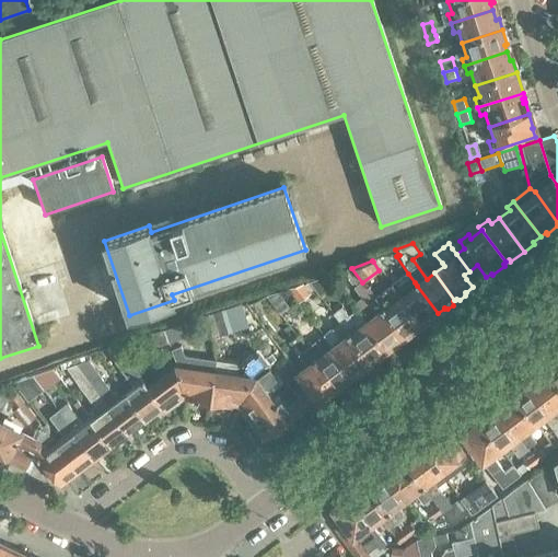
[(351,268),(344,271),(362,298),(351,305),(357,312),(386,351),(387,350),(391,351),(396,347),(396,344),(404,338),(373,298),(362,282),(351,268)]
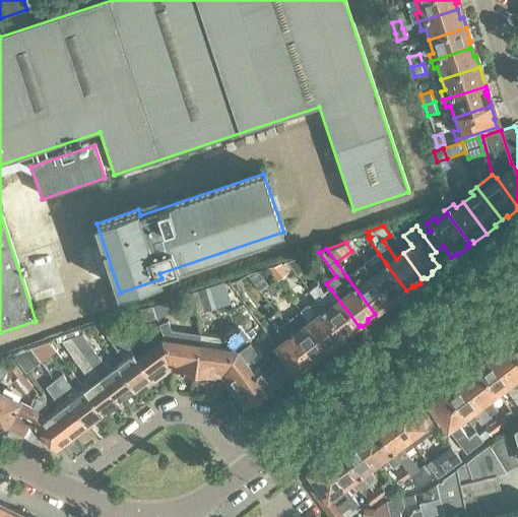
[(379,254),(363,266),(372,277),(390,303),(391,302),(395,302),(399,299),(399,296),(400,295),(406,291),(387,265),(385,262),(379,254)]
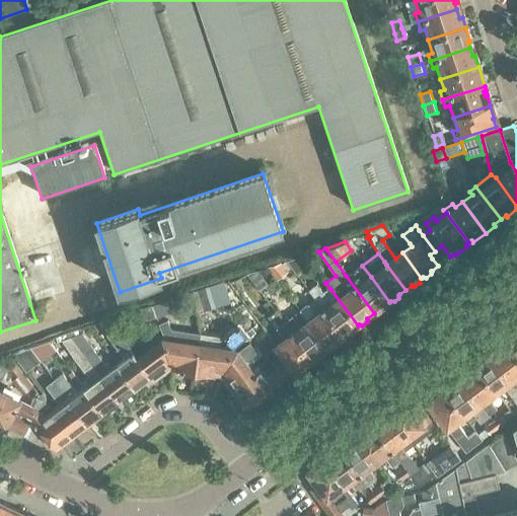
[(301,258),(286,263),(295,275),(307,267),(301,258)]
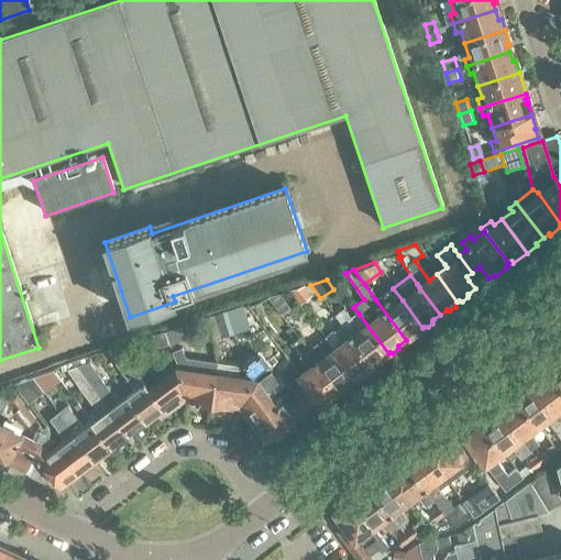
[(299,288),(288,292),(299,306),(308,299),(299,288)]
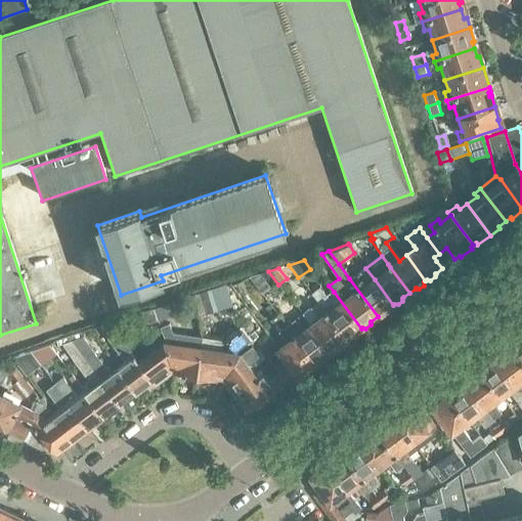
[(365,268),(349,278),(378,316),(383,312),(384,312),(387,312),(391,309),(391,306),(392,306),(393,305),(375,279),(365,268)]
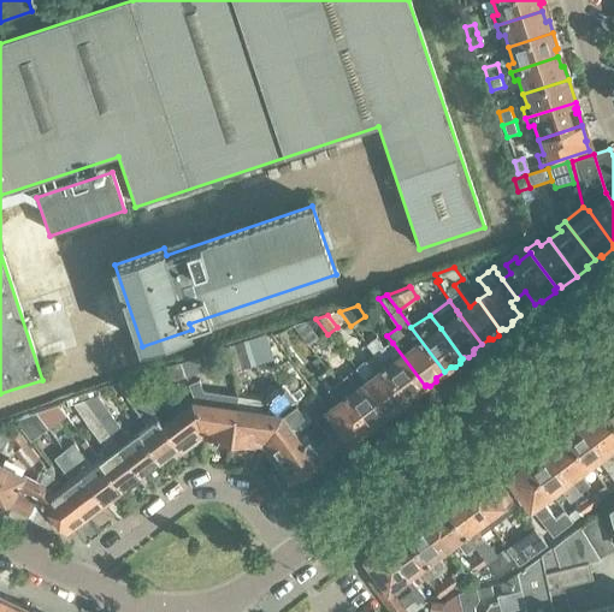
[(307,322),(293,327),(307,346),(318,338),(307,322)]
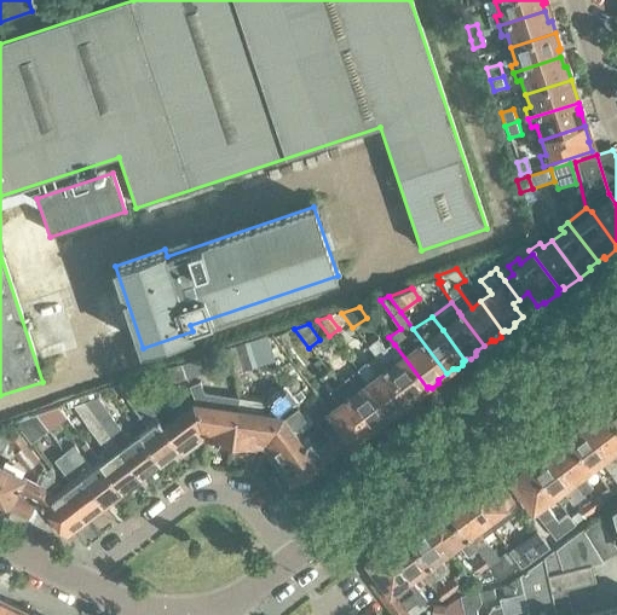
[(274,349),(269,337),(231,349),(235,363),(274,349)]
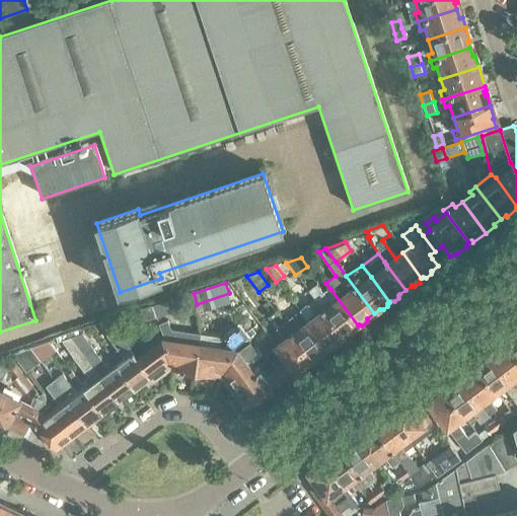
[(318,286),(308,293),(315,301),(342,338),(348,333),(349,333),(352,334),(356,329),(356,326),(357,326),(358,325),(330,289),(324,294),(318,286)]
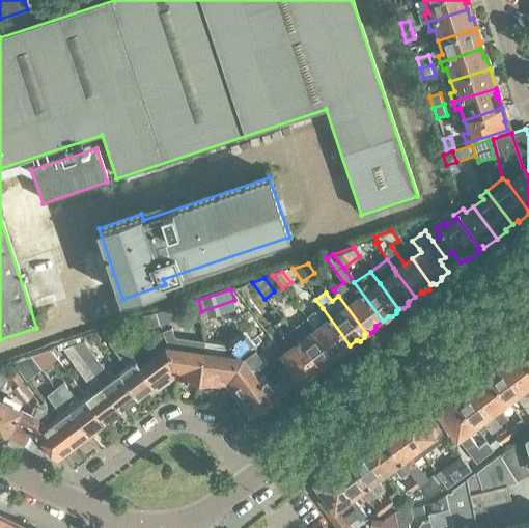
[(323,308),(306,321),(310,327),(312,329),(333,358),(334,357),(335,356),(338,357),(343,354),(343,350),(350,345),(323,308)]
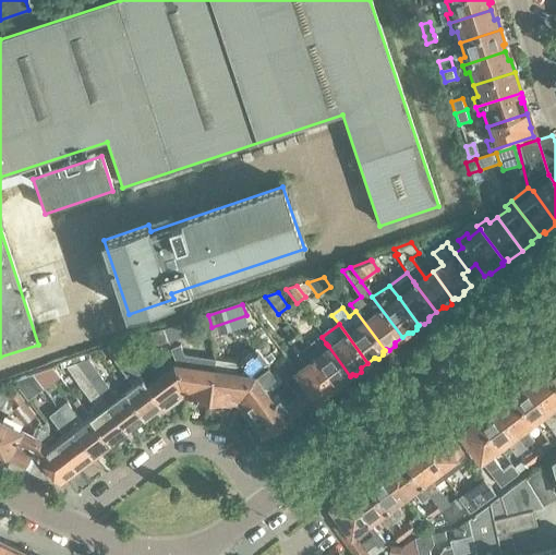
[(181,325),(172,328),(177,341),(185,339),(181,325)]
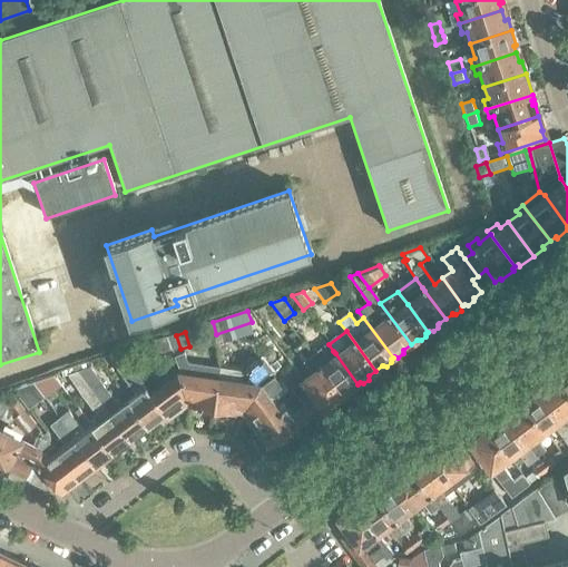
[(305,348),(299,341),(291,346),(296,354),(305,348)]
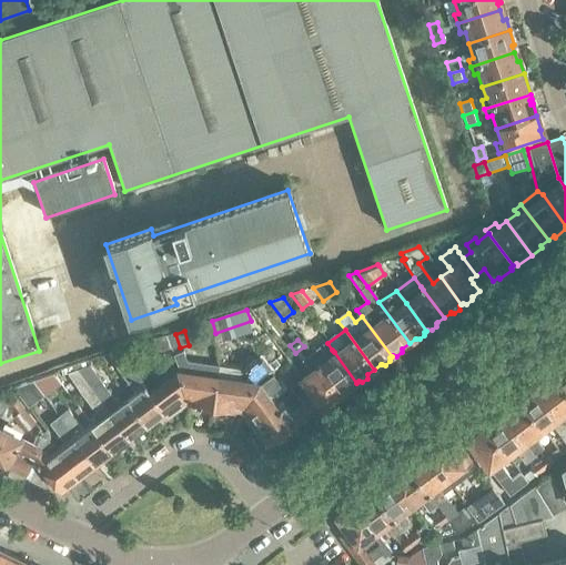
[(316,350),(310,355),(340,395),(346,391),(350,391),(355,387),(355,384),(356,383),(334,352),(332,350),(323,355),(319,349),(316,350)]
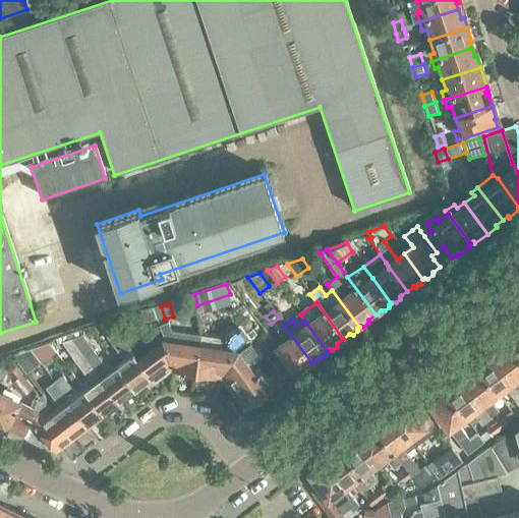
[(167,325),(158,328),(164,343),(165,343),(166,343),(166,348),(165,348),(169,354),(169,357),(177,359),(176,368),(171,367),(170,373),(194,377),(200,338),(170,334),(167,325)]
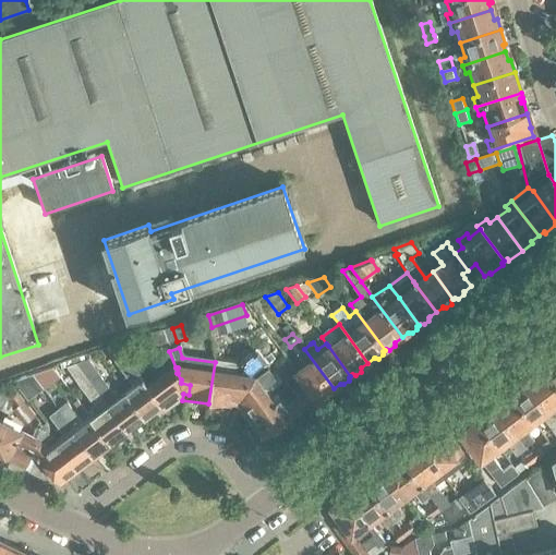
[(304,349),(295,356),(304,368),(295,374),(316,401),(317,400),(322,401),(325,398),(326,395),(331,389),(334,388),(304,349)]
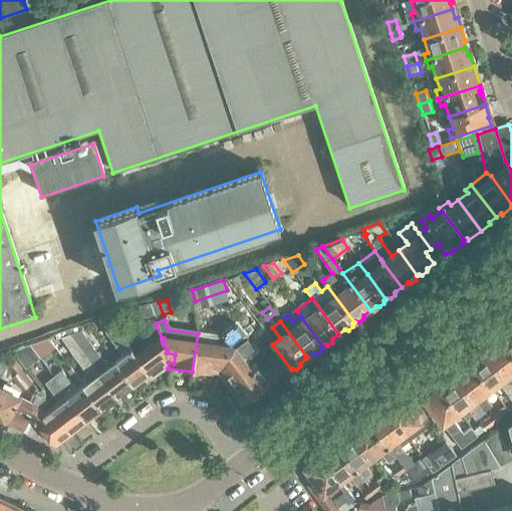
[(109,323),(98,326),(121,357),(114,363),(132,387),(147,374),(148,374),(135,356),(109,323)]
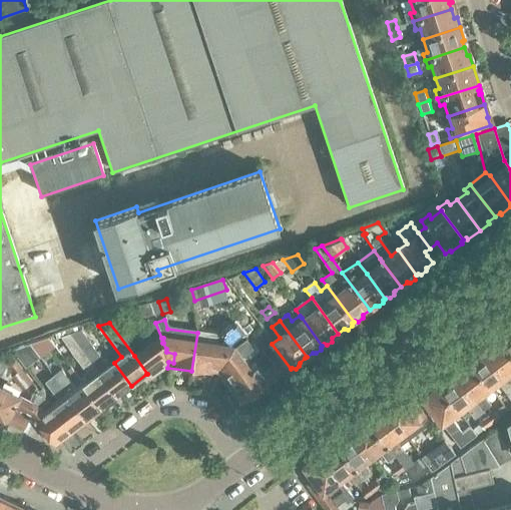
[(230,345),(242,334),(235,325),(222,335),(230,345)]
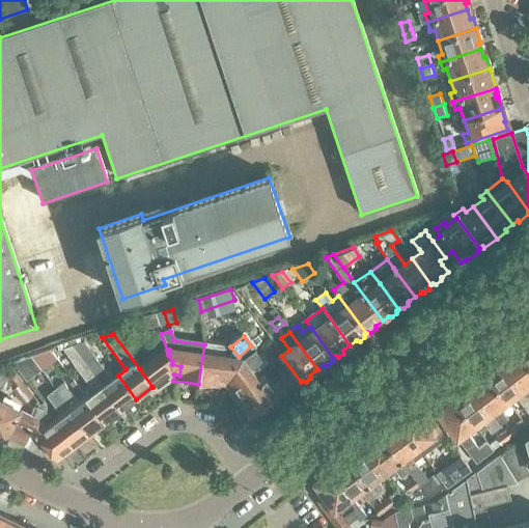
[(82,343),(72,348),(102,388),(119,412),(127,407),(128,409),(136,403),(135,400),(136,399),(118,376),(111,381),(82,343)]
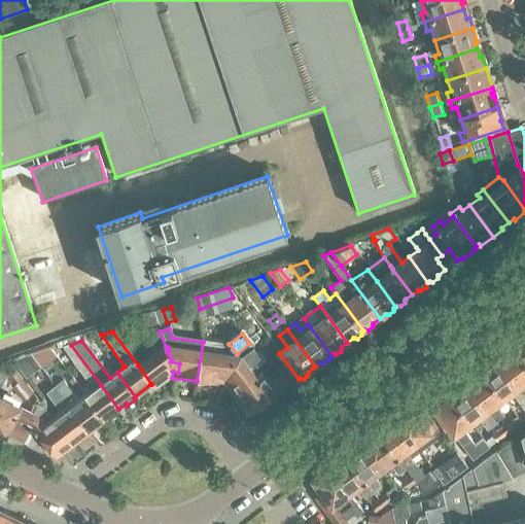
[(203,342),(197,381),(199,384),(206,385),(209,383),(221,385),(222,379),(220,379),(217,378),(219,369),(228,370),(228,367),(235,362),(234,360),(234,359),(234,356),(221,354),(223,345),(203,342)]
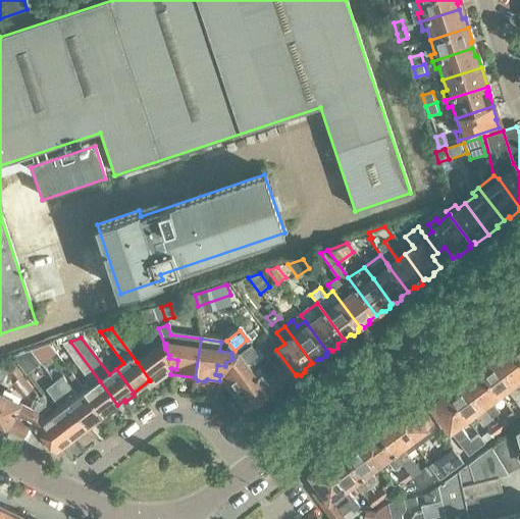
[(268,339),(257,347),(265,359),(267,357),(276,350),(274,347),(268,339)]
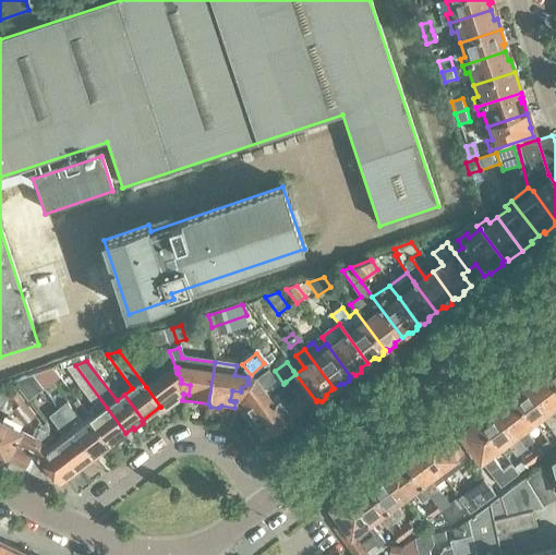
[(546,370),(545,371),(555,385),(555,362),(555,363),(552,363),(547,366),(546,370)]
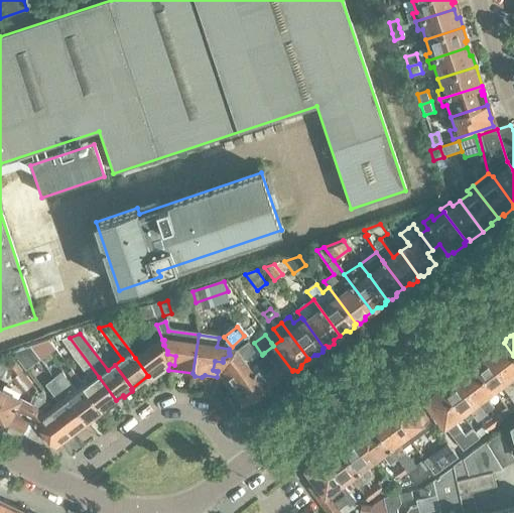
[(70,338),(59,341),(74,360),(82,371),(89,381),(82,386),(101,411),(102,411),(106,411),(110,408),(110,404),(113,402),(116,400),(99,377),(70,338)]
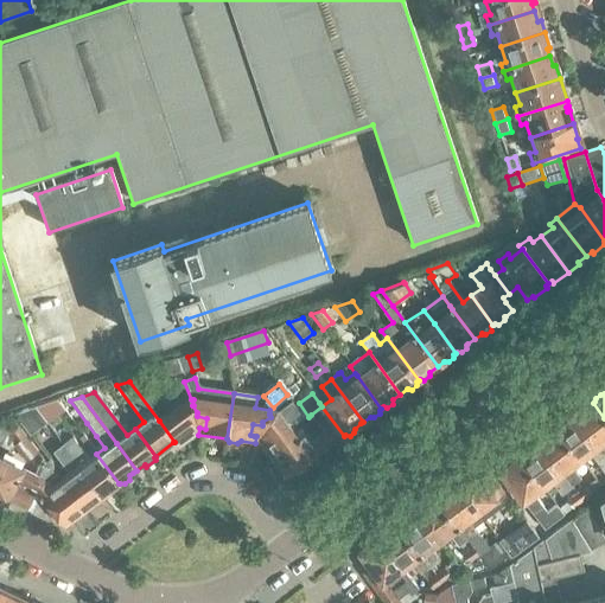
[(159,421),(174,442),(173,442),(178,448),(197,434),(198,435),(199,428),(205,429),(207,418),(197,416),(197,412),(192,405),(193,405),(193,399),(192,399),(191,399),(188,403),(185,401),(159,421)]
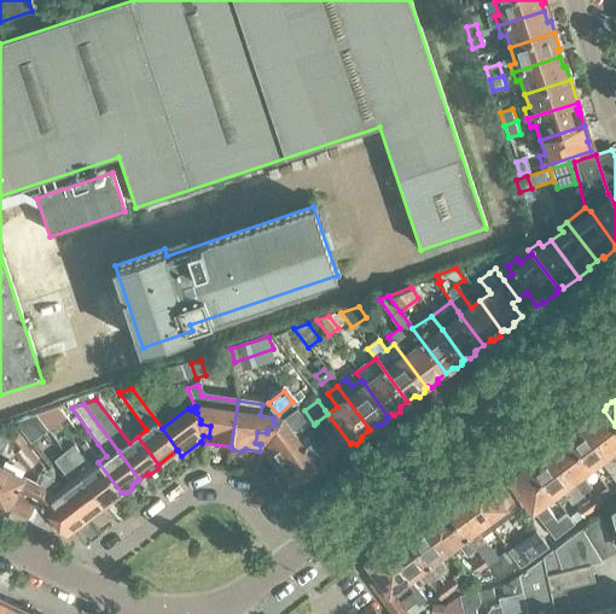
[(54,408),(33,415),(42,427),(47,434),(65,422),(58,413),(54,408)]
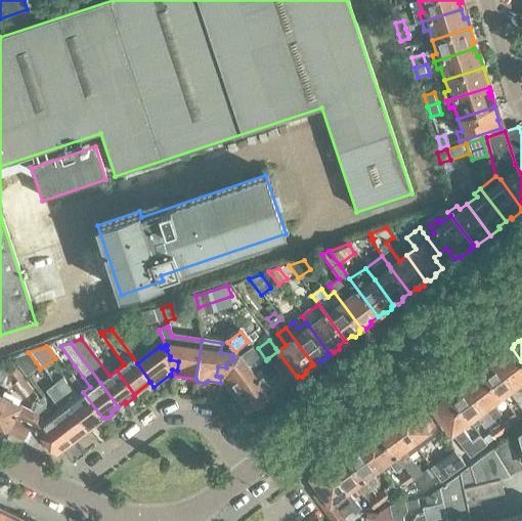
[(521,361),(512,348),(510,350),(508,349),(504,351),(504,355),(496,360),(521,396),(521,361)]
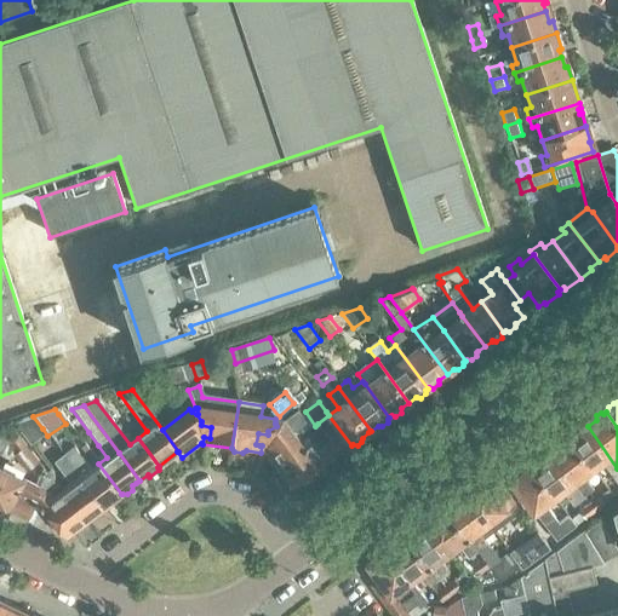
[(256,444),(259,445),(262,445),(261,453),(262,453),(276,472),(280,468),(304,450),(303,450),(292,435),(305,425),(297,413),(281,424),(279,420),(278,419),(275,419),(275,422),(275,424),(276,426),(268,431),(268,435),(258,433),(256,444)]
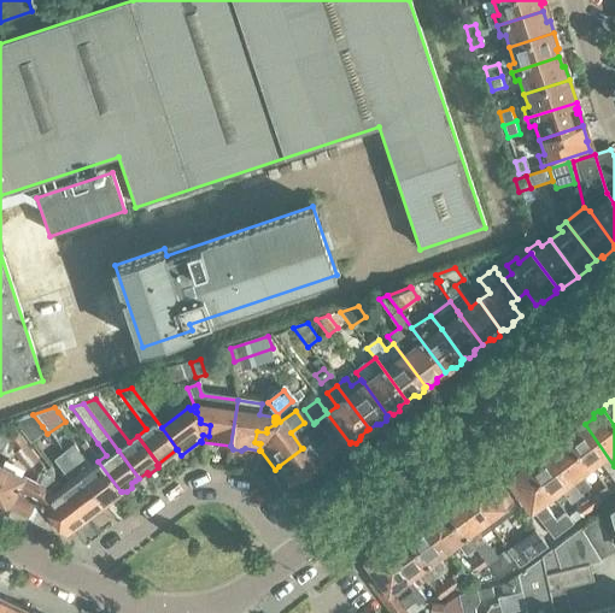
[(281,470),(277,473),(290,489),(298,482),(299,484),(310,477),(308,475),(310,472),(315,473),(320,470),(321,465),(339,452),(350,443),(327,413),(316,422),(332,442),(326,446),(324,444),(315,452),(309,443),(302,448),(303,448),(279,466),(281,470)]
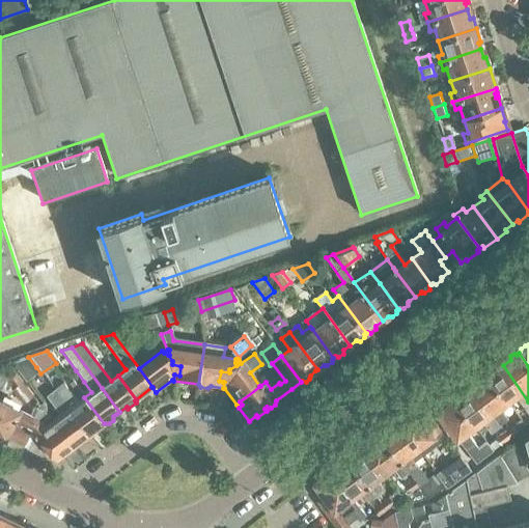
[(28,357),(10,363),(11,365),(11,368),(17,373),(21,379),(23,382),(25,385),(40,373),(36,367),(28,357)]
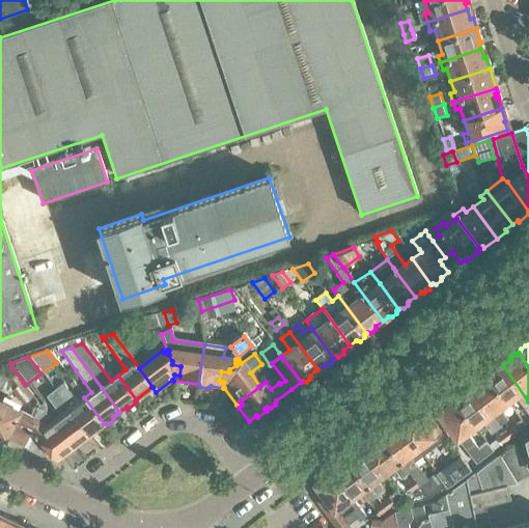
[(489,376),(486,377),(507,406),(514,399),(522,410),(520,411),(524,417),(519,421),(524,429),(528,425),(528,401),(503,365),(496,370),(494,369),(489,372),(489,376)]
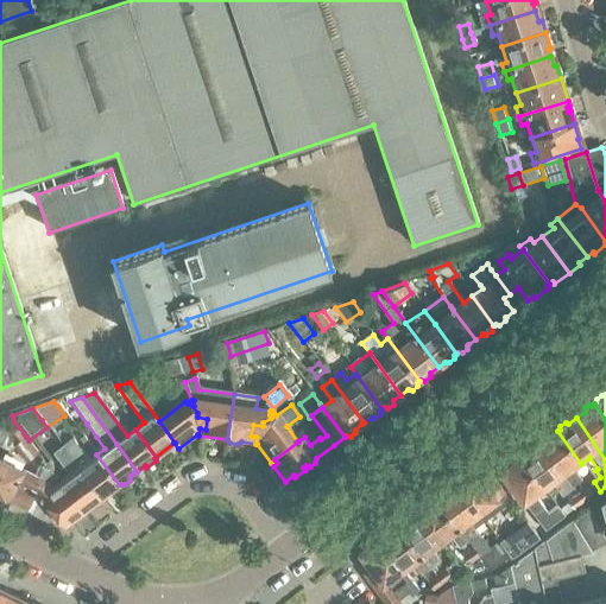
[(19,427),(11,432),(19,444),(26,437),(24,433),(19,427)]
